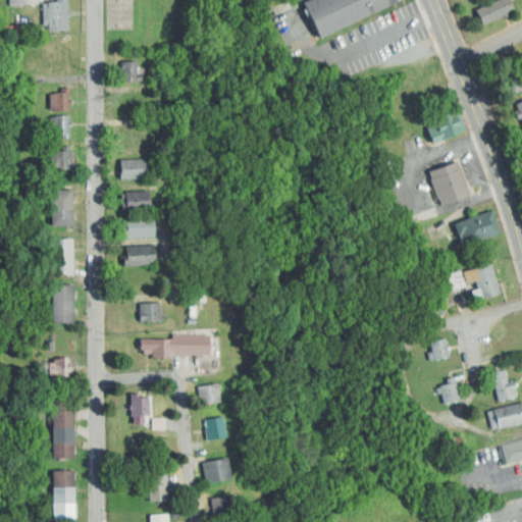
[(65,0),(66,30),(48,31),(46,3),(54,2),(54,0),(65,0)]
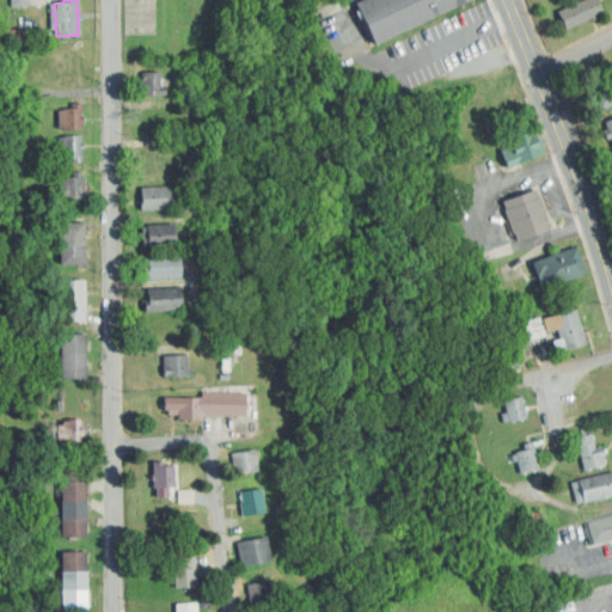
[(365,0),(467,0),(373,44),(355,5),(365,0)]
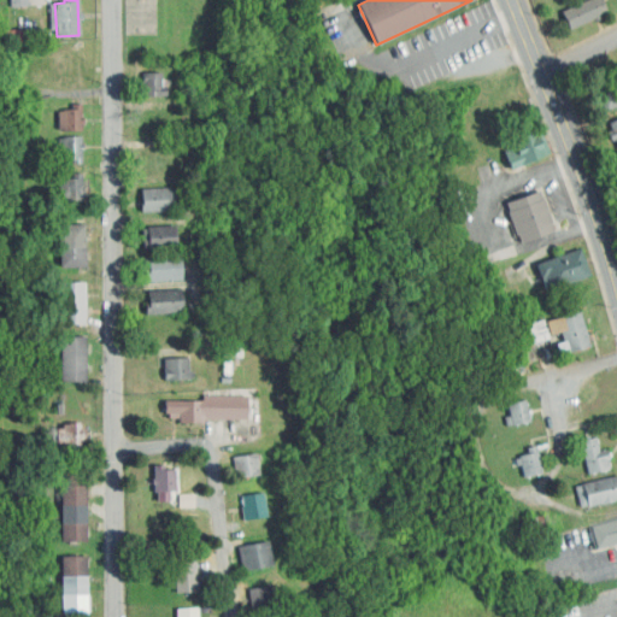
[(594,0),(600,0),(606,15),(569,30),(562,13),(594,0)]
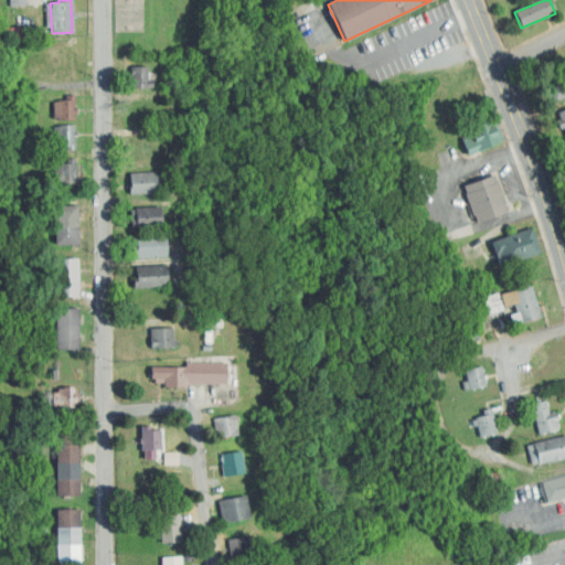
[(147,70),(147,81),(152,80),(152,89),(132,89),(132,70),(147,70)]
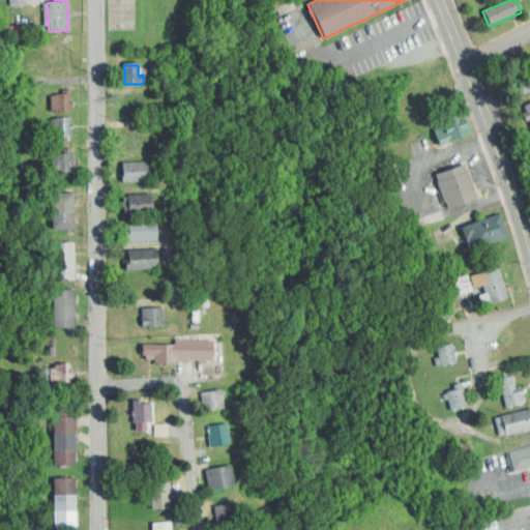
[(527,68),(529,76),(529,91),(520,95),(511,75),(527,68)]
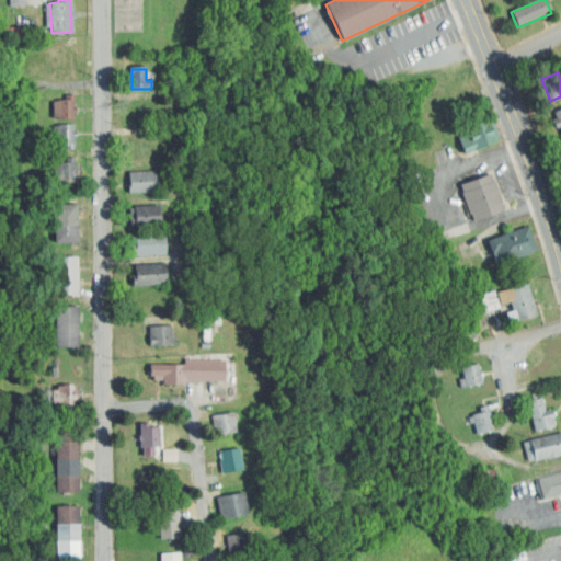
[(75,95),(75,119),(57,119),(56,102),(65,102),(64,95),(75,95)]
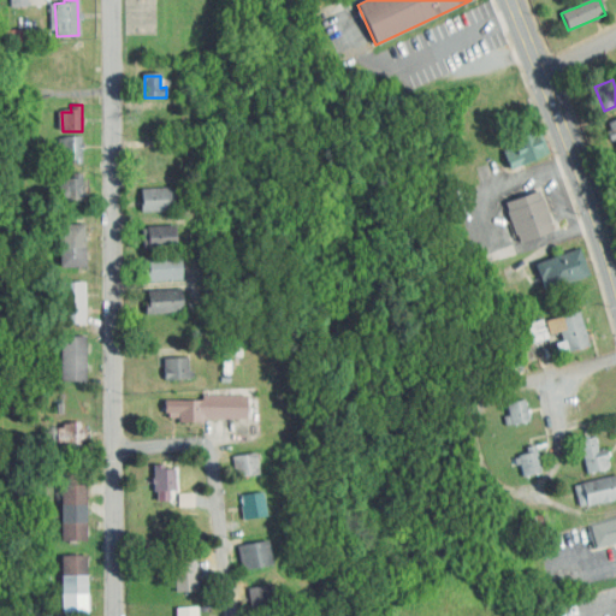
[(615,120),(615,148),(605,125),(615,120)]
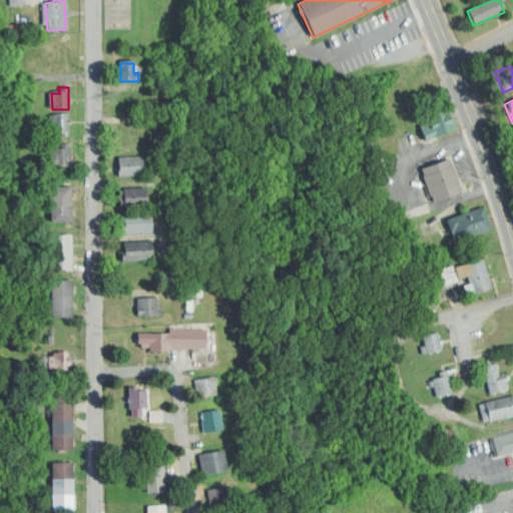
[(445,108),(453,128),(424,139),(416,119),(445,108)]
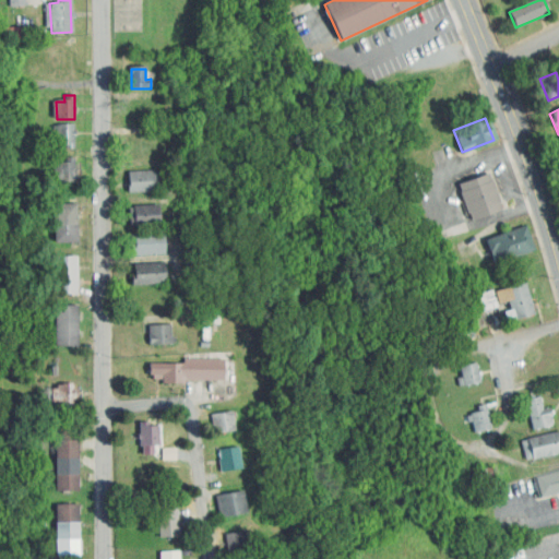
[(73,127),(73,149),(66,149),(66,144),(54,144),(54,127),(73,127)]
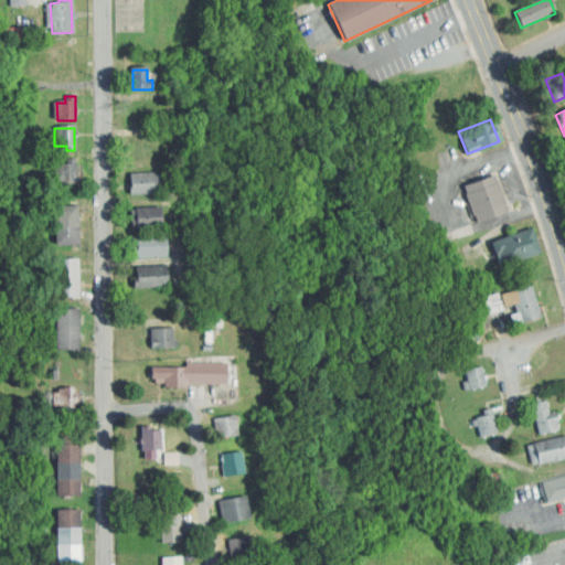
[(75,160),(75,185),(56,185),(56,166),(66,166),(66,160),(75,160)]
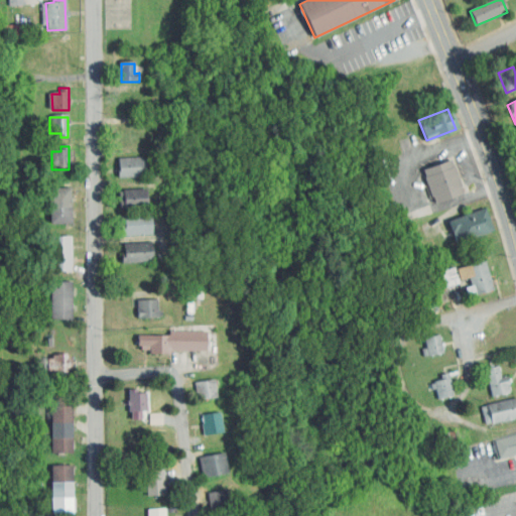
[(144,158),(145,176),(119,177),(118,159),(144,158)]
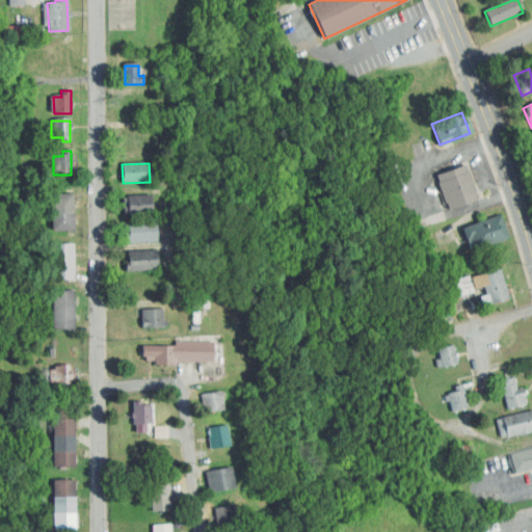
[(466,166),(477,202),(448,211),(435,177),(466,166)]
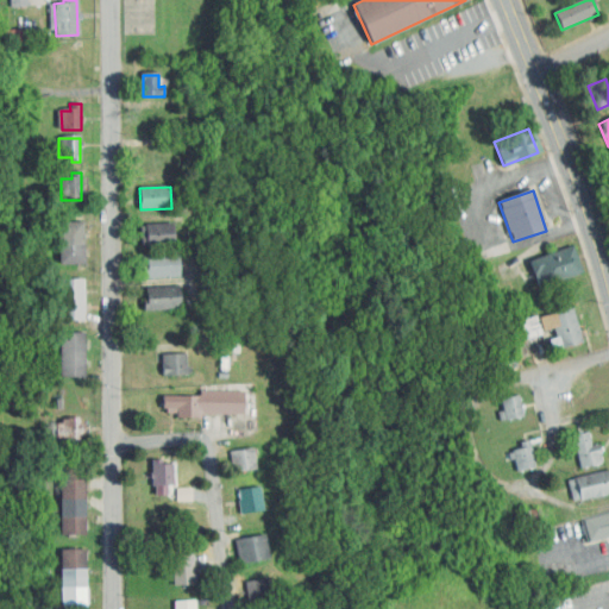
[(82,224),(83,267),(58,267),(58,224),(82,224)]
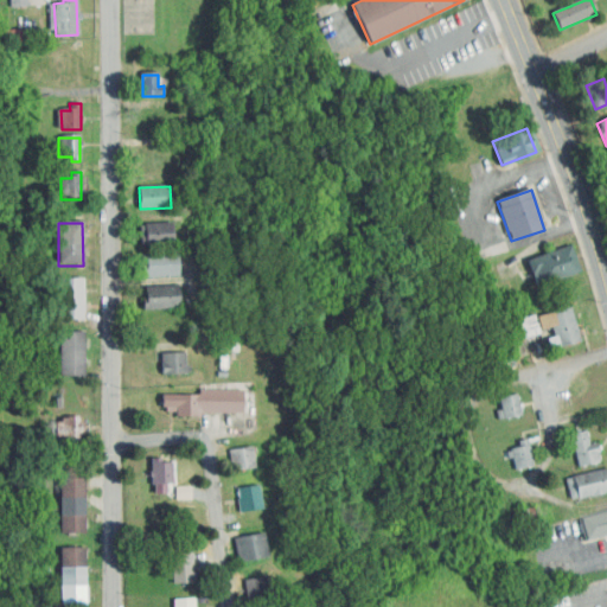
[(172,223),(173,246),(144,247),(142,224),(172,223)]
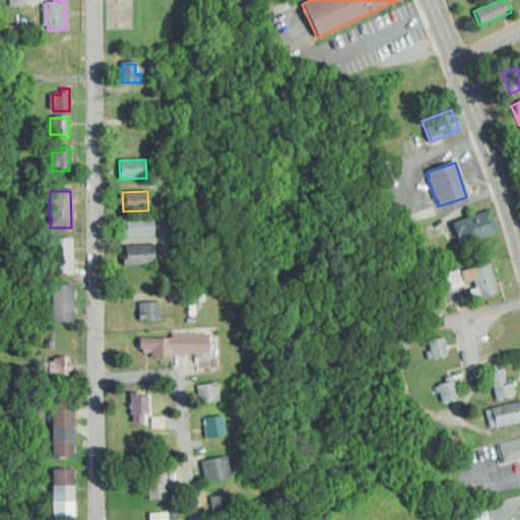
[(489,211),(497,233),(461,247),(452,225),(489,211)]
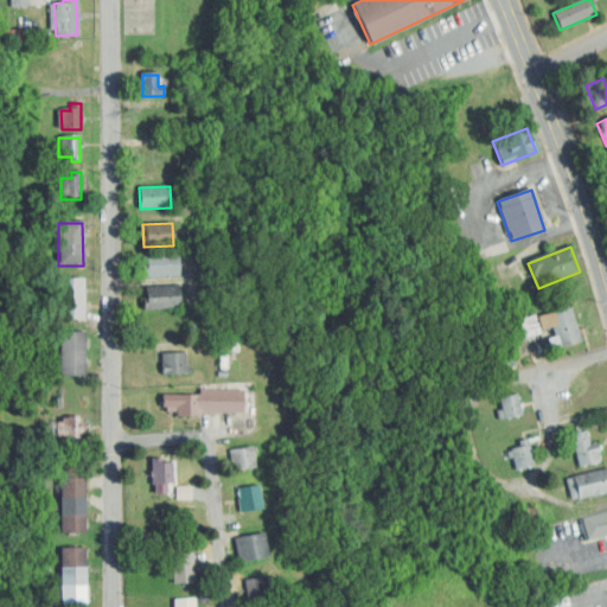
[(177,254),(178,278),(142,278),(142,255),(177,254)]
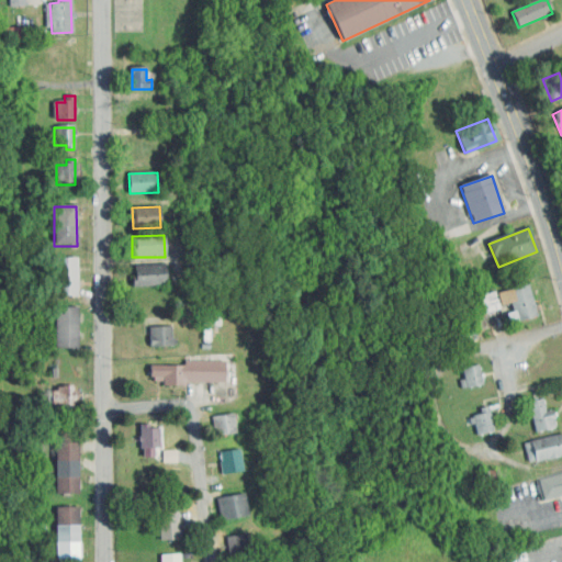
[(77,259),(77,295),(54,295),(54,259),(77,259)]
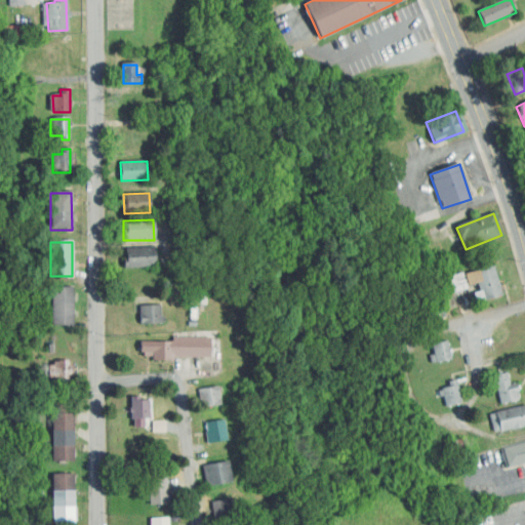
[(154,248),(155,268),(126,269),(125,250),(154,248)]
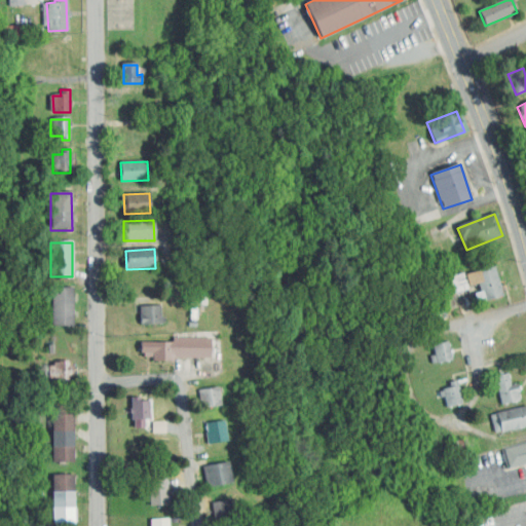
[(494,268),(502,296),(482,301),(475,273),(494,268)]
